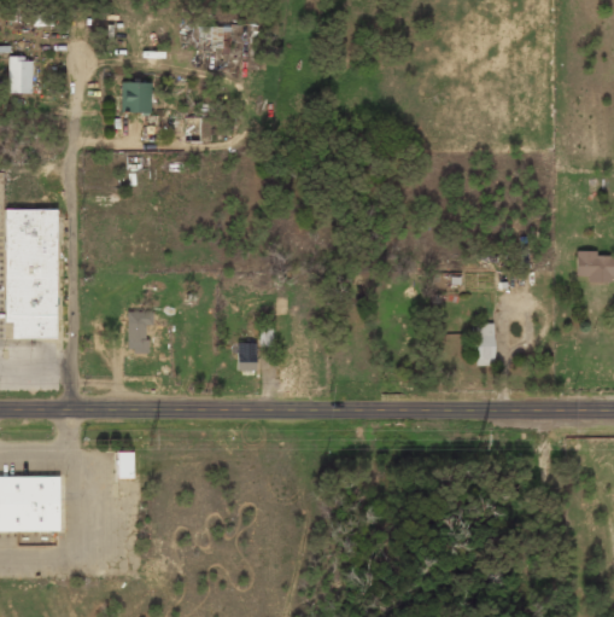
[(214,28),(214,50),(231,50),(231,28),(214,28)]
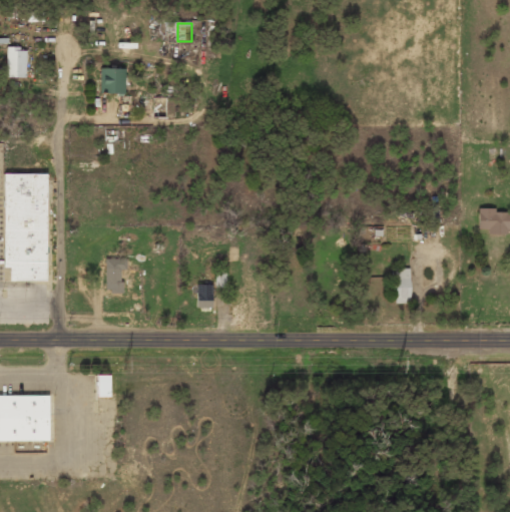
[(9,76),(28,76),(28,47),(9,47),(9,76)]
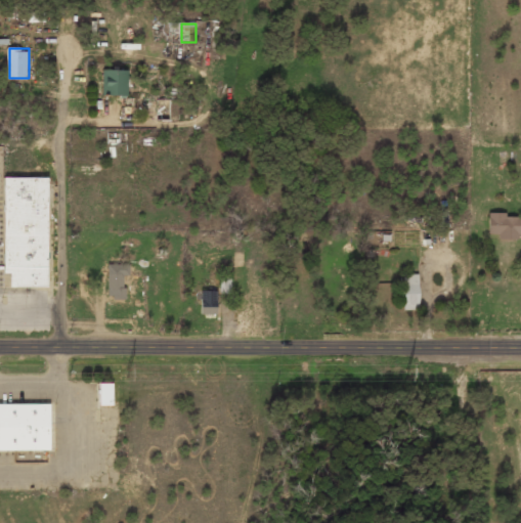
[(129,95),(129,71),(103,71),(103,95),(129,95)]
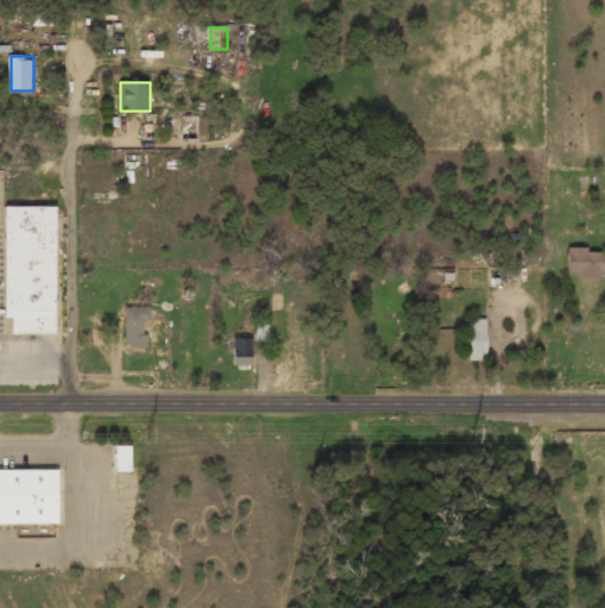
[(6,205),(6,315),(13,315),(13,332),(58,332),(57,205),(6,205)]
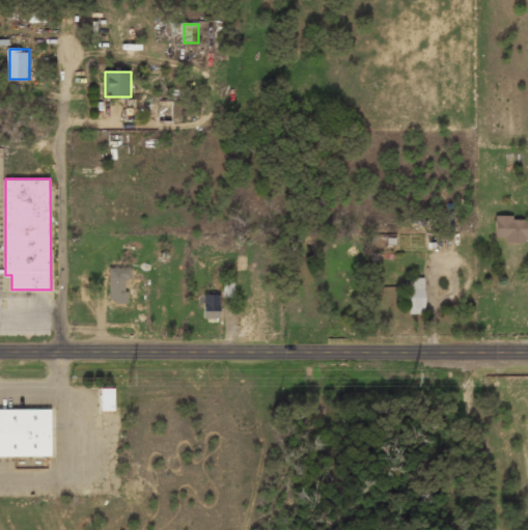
[(497,236),(507,236),(506,241),(527,241),(527,218),(515,218),(515,215),(497,214),(497,236)]
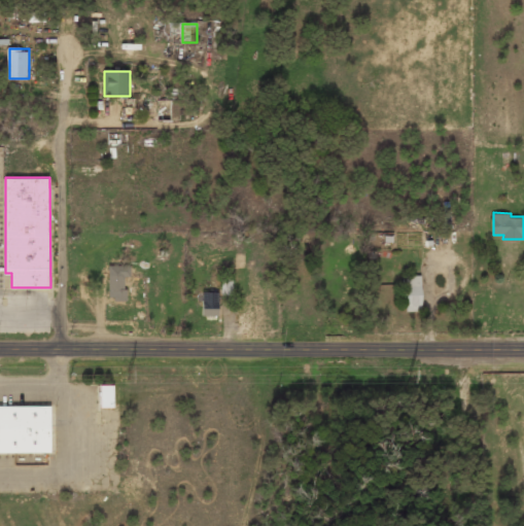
[(110,266),(110,291),(115,291),(115,300),(127,301),(128,275),(132,275),(132,266),(110,266)]
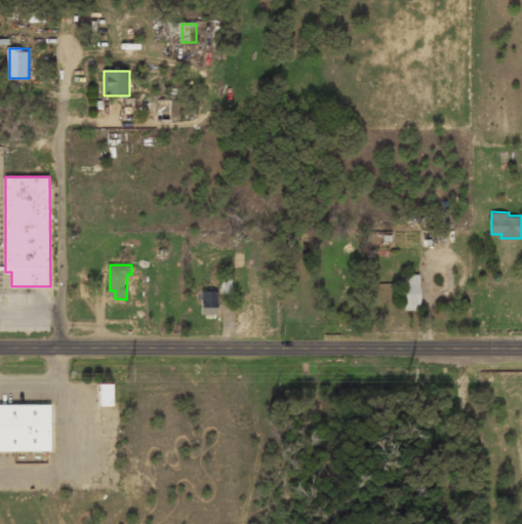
[(403,293),(406,293),(406,310),(422,309),(420,273),(402,274),(403,293)]
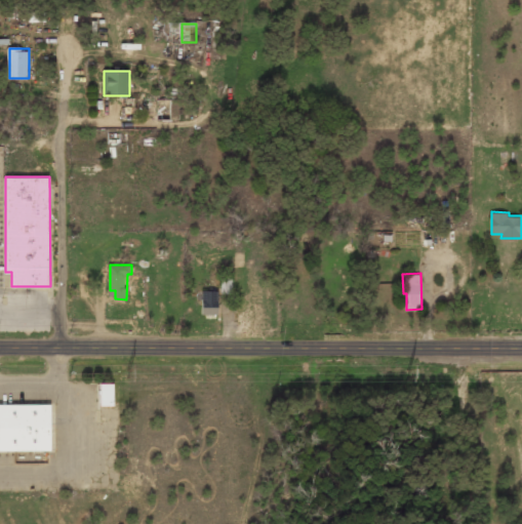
[(204,314),(219,314),(219,290),(203,290),(204,314)]
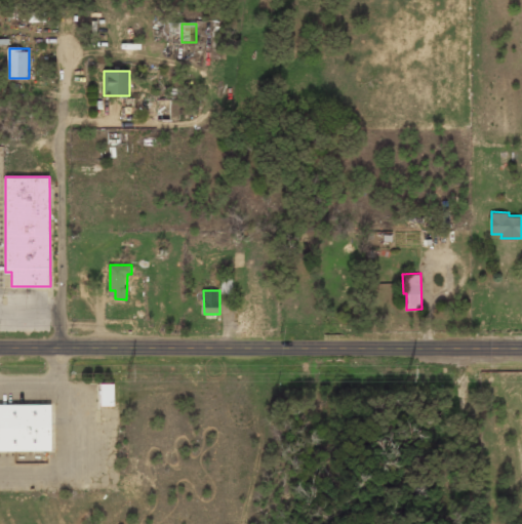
[(114,405),(114,385),(104,385),(104,405),(114,405)]
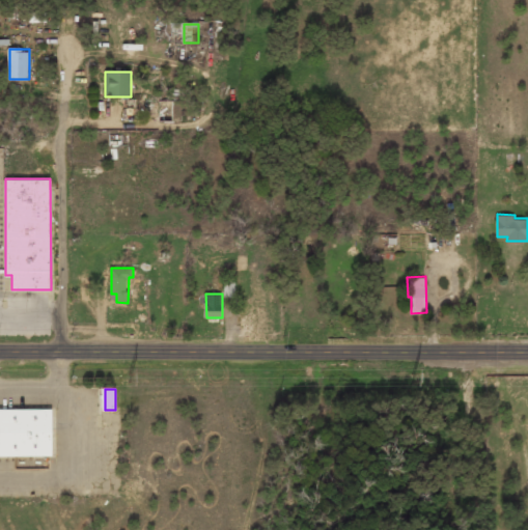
[(0,409),(0,456),(53,456),(53,409),(0,409)]
